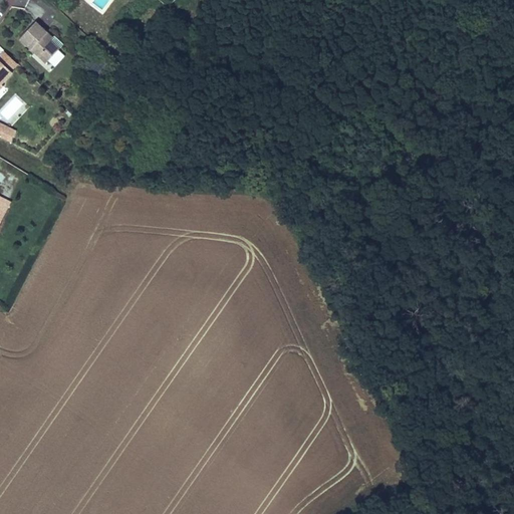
[(48,41),(44,37),(46,34),(35,23),(19,40),(45,64),(58,51),(48,41)]
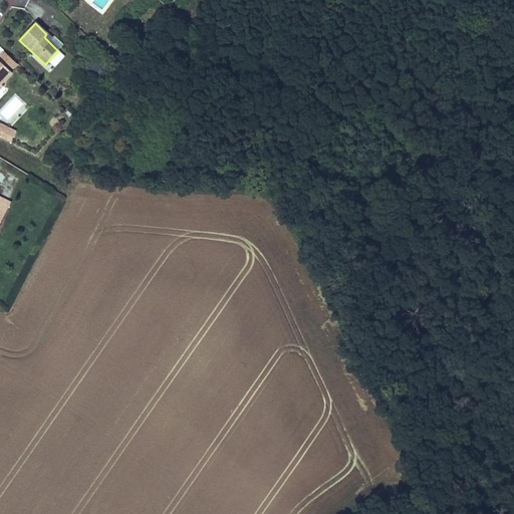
[(1,84),(12,73),(0,61),(0,88),(3,86),(1,84)]
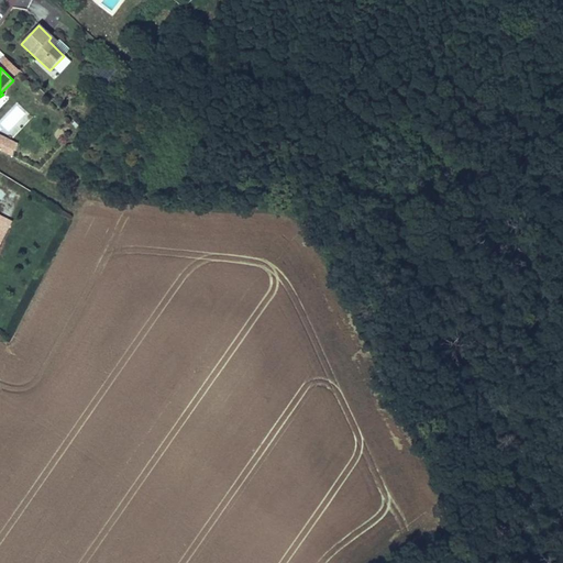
[(0,121),(0,123),(9,133),(29,116),(19,105),(0,121)]
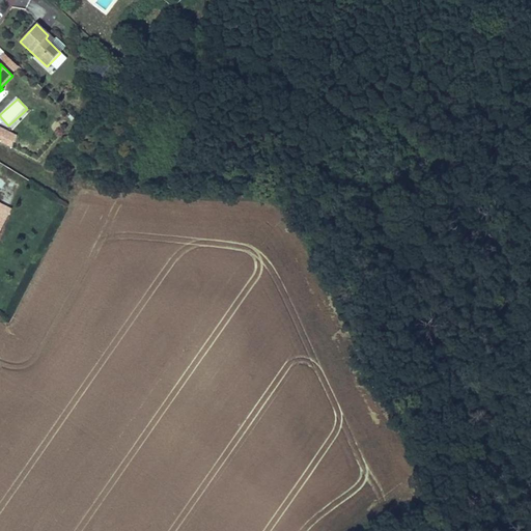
[(16,136),(0,128),(0,142),(10,147),(16,136)]
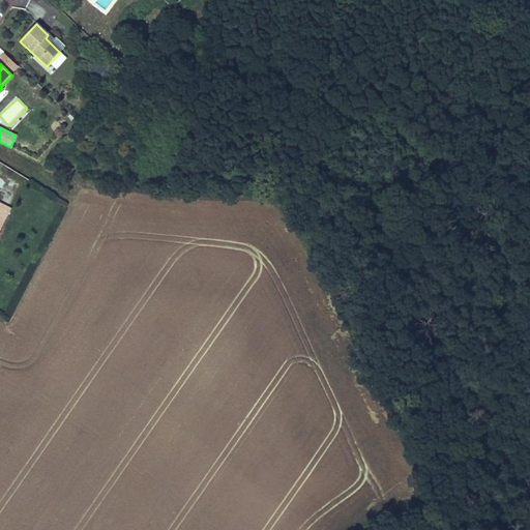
[(0,230),(10,209),(0,204),(0,230)]
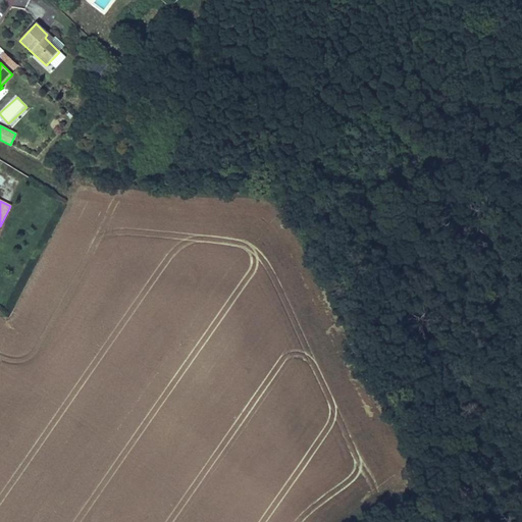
All buildings are outlined.
